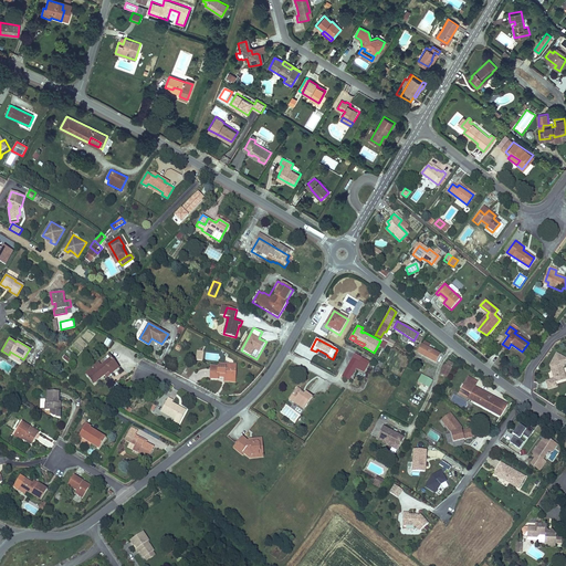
[(423,346),(422,345),(418,353),(437,363),(441,355),(429,349),(432,345),(426,342),(423,346)]
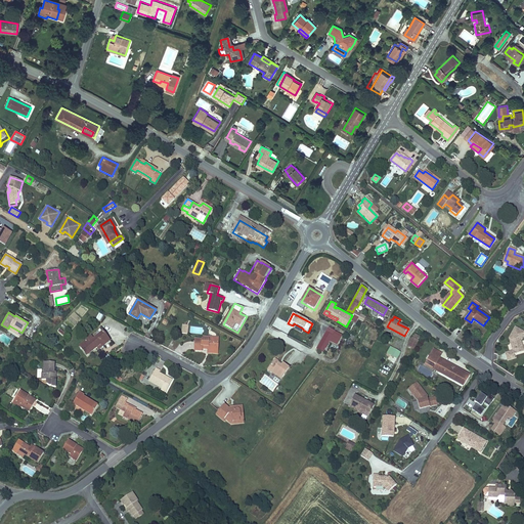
[(22,333),(9,325),(8,329),(7,329),(19,336),(22,333)]
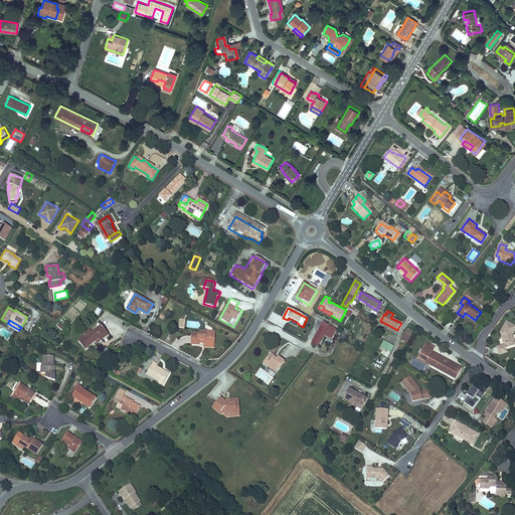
[(514,327),(514,325),(506,321),(500,332),(503,333),(504,337),(502,338),(503,344),(496,346),(498,354),(506,352),(505,348),(514,345),(511,335),(514,327)]
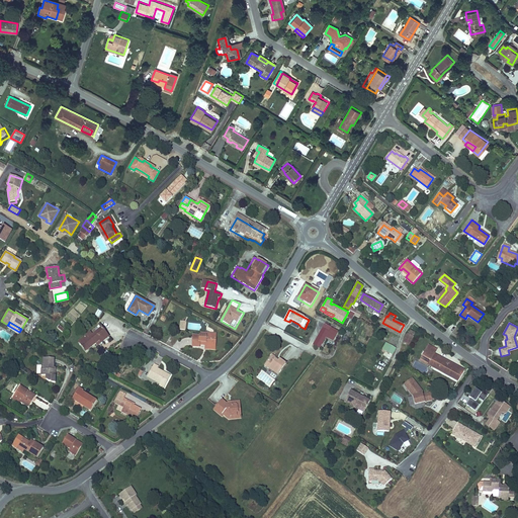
[(314,345),(320,349),(326,338),(333,342),(339,332),(325,324),(323,329),(314,345)]
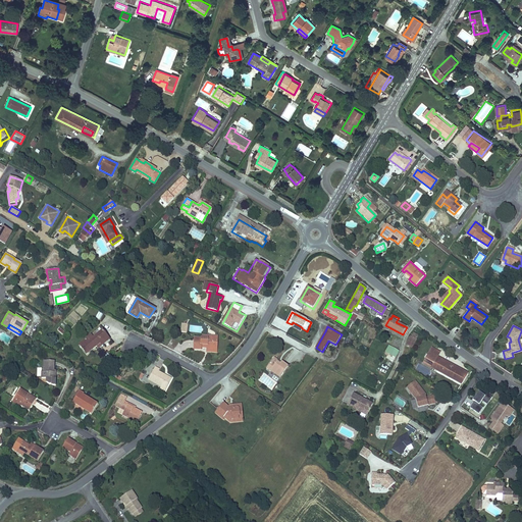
[(79,344),(86,353),(95,346),(99,343),(101,345),(109,338),(102,330),(93,337),(90,334),(79,344)]
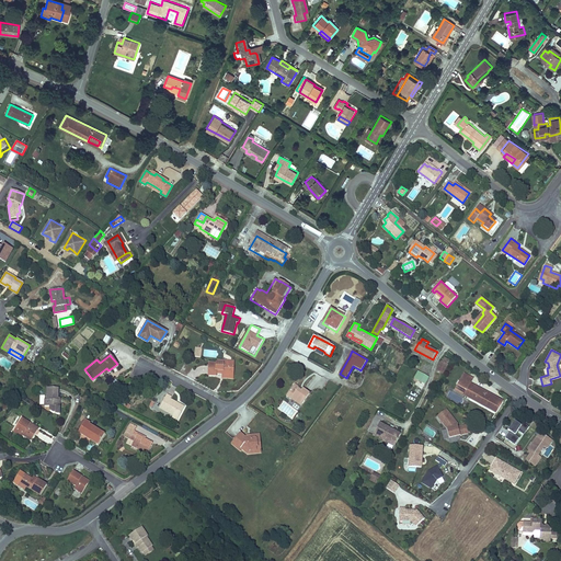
[(215,363),(214,365),(206,364),(205,377),(213,377),(213,374),(220,374),(220,376),(230,377),(231,369),(220,368),(221,363),(215,363)]
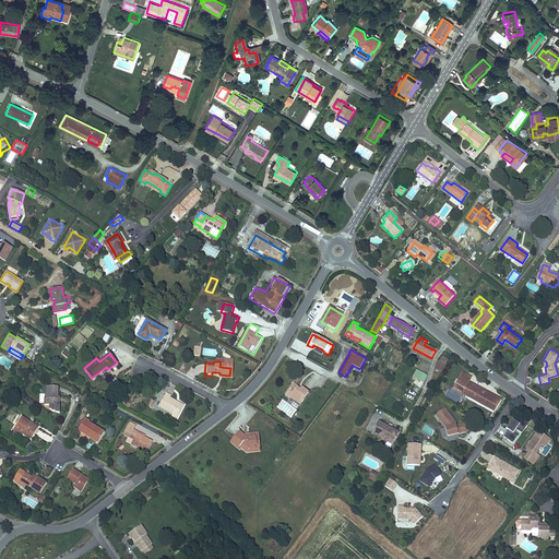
[(414,378),(424,383),(427,376),(418,370),(414,378)]
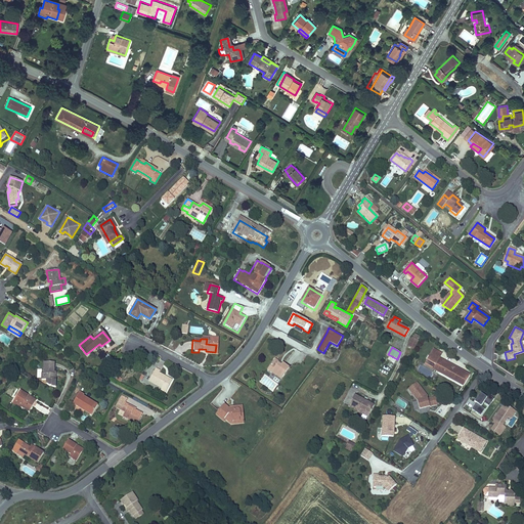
[(440,353),(432,349),(426,360),(436,365),(433,370),(463,385),(469,375),(438,358),(440,353)]
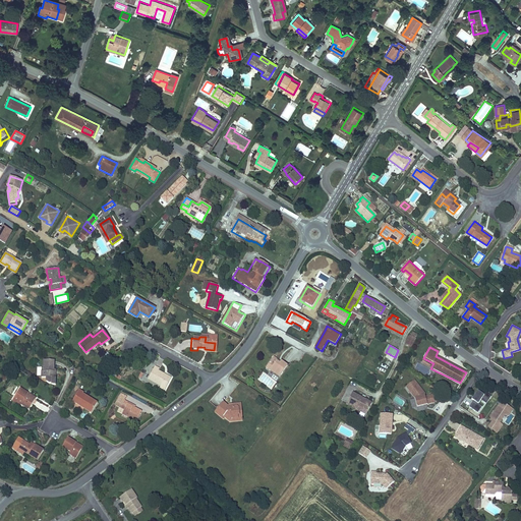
[(423,358),(420,363),(430,368),(433,363),(423,358)]
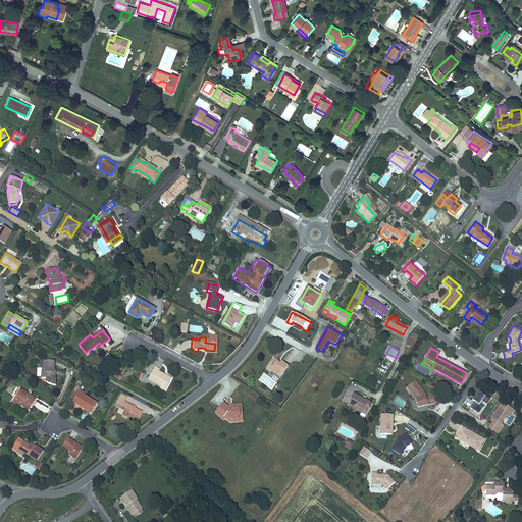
[(40,371),(40,377),(45,377),(45,381),(51,384),(53,384),(53,385),(56,385),(57,378),(54,378),(54,371),(54,360),(43,360),(43,371),(40,371)]
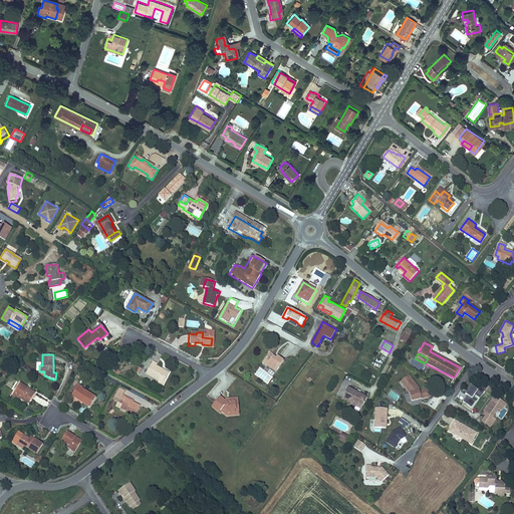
[(268,371),(272,374),(280,362),(275,359),(273,359),(272,361),(266,356),(260,365),(263,368),(264,366),(269,369),(268,371)]
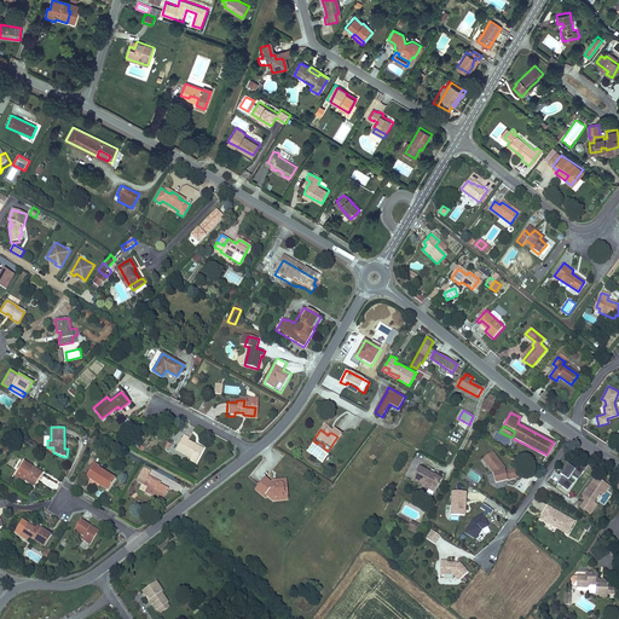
[(191,457),(196,460),(202,447),(187,439),(189,438),(184,435),(175,449),(191,457)]
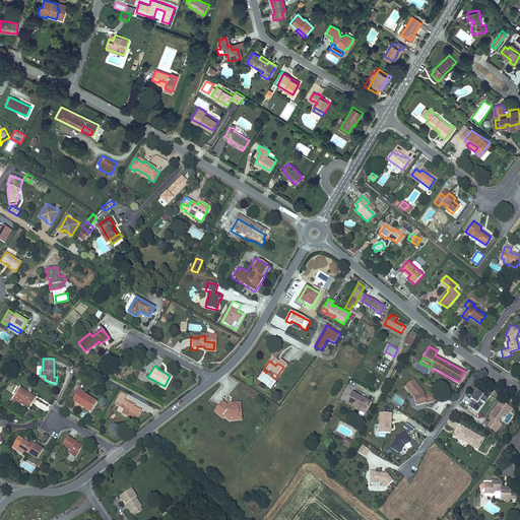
[(415,406),(436,402),(434,394),(425,396),(423,392),(413,380),(405,386),(414,398),(415,406)]
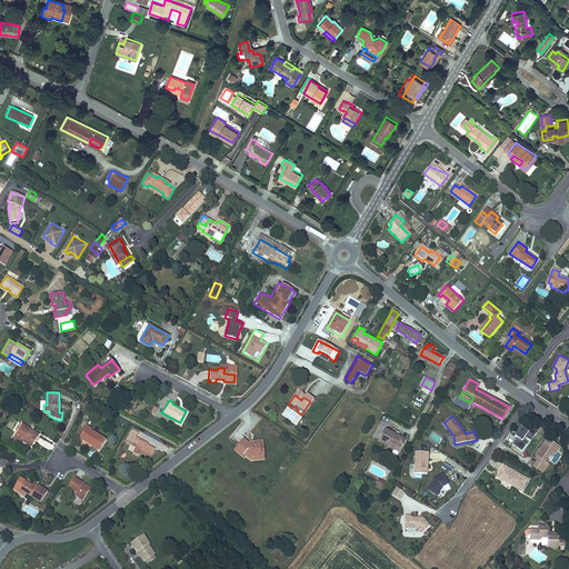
[(22,442),(31,448),(38,437),(29,431),(31,429),(21,423),(16,432),(25,438),(22,442)]
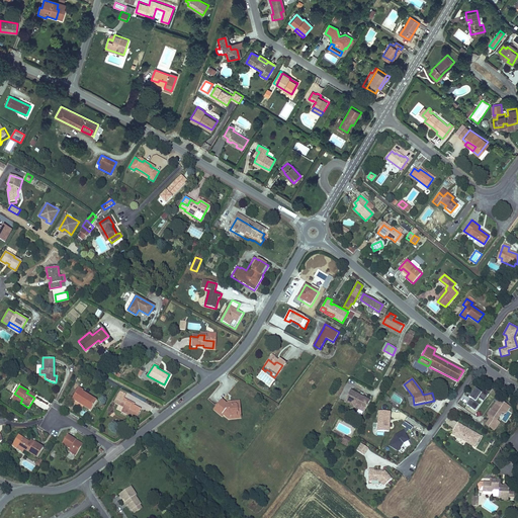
[(468,397),(470,398),(466,405),(475,411),(480,404),(476,401),(478,398),(484,402),(489,394),(484,390),(482,393),(475,387),(468,397)]
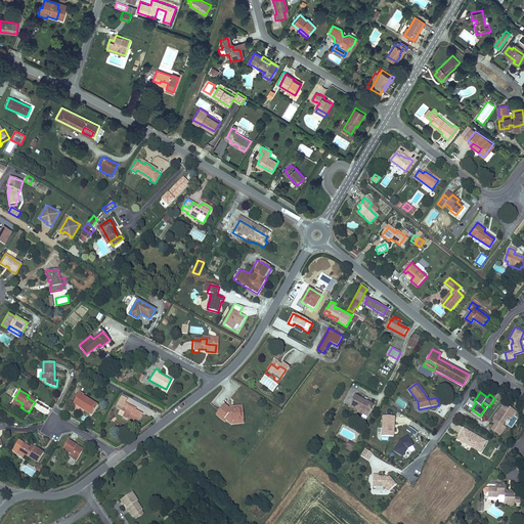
[(98,404),(80,393),(74,403),(92,415),(98,404)]
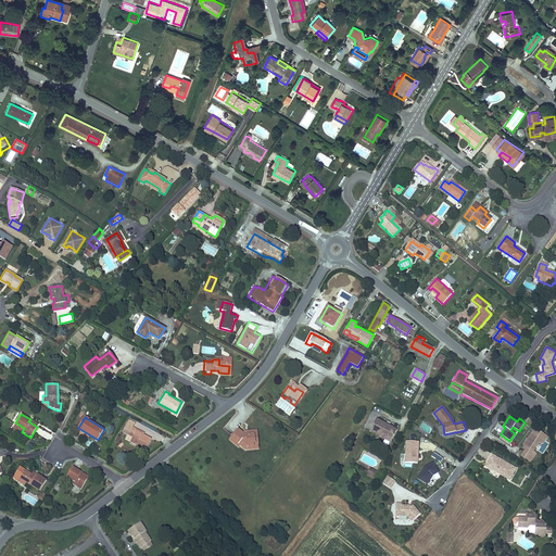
[(390,442),(397,429),(389,425),(389,427),(384,425),(386,424),(376,418),(369,431),(383,438),(390,442)]
